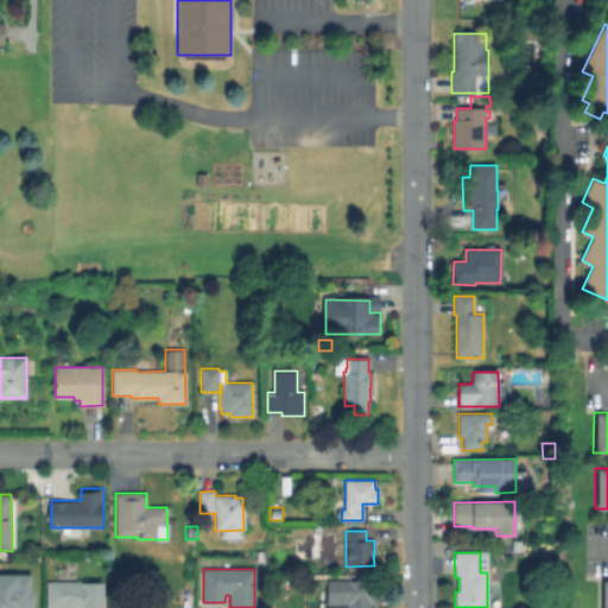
[(0,607),(0,571),(32,571),(32,589),(37,589),(37,605),(32,605),(32,607),(0,607)]
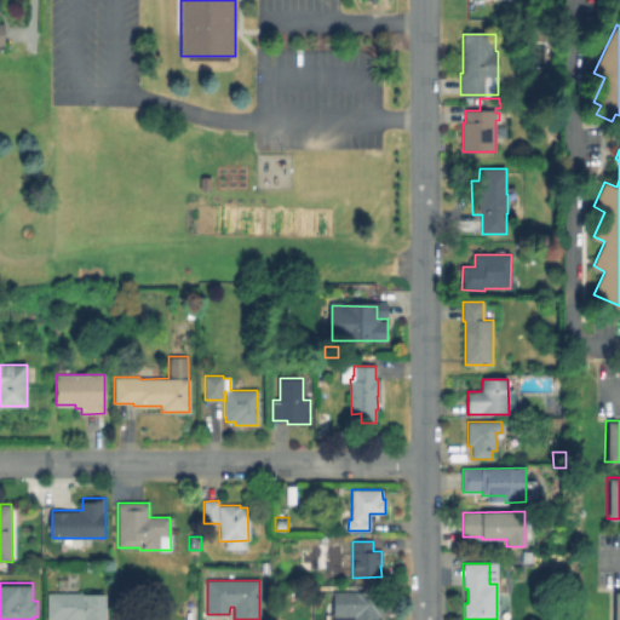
[(105,593),(104,619),(47,619),(47,592),(105,593)]
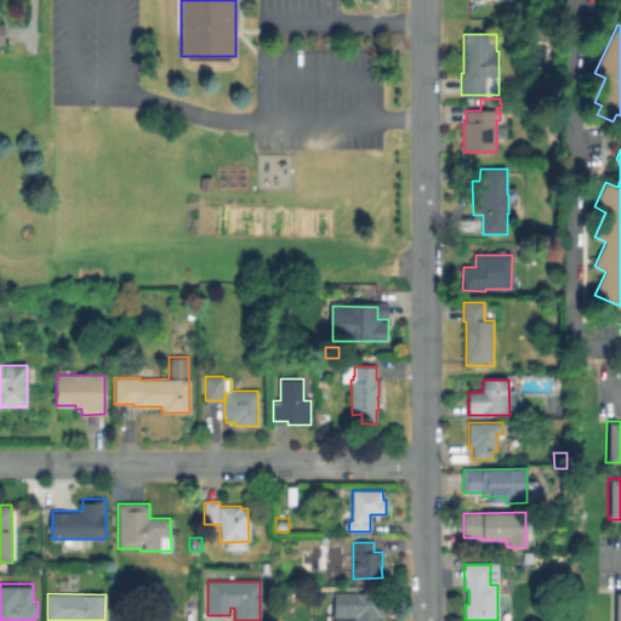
[(383,593),(383,617),(381,617),(381,620),(334,620),(334,593),(383,593)]
